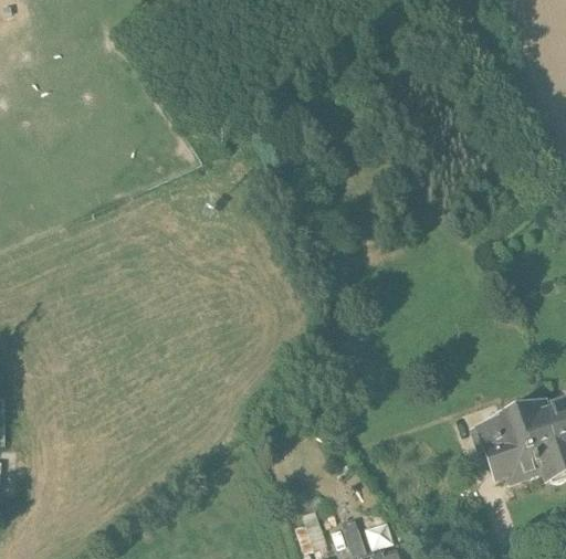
[(503,414),(472,424),(474,430),(480,446),(486,444),(498,477),(510,473),(519,471),(521,477),(544,470),(547,480),(549,478),(551,480),(553,481),(555,481),(556,482),(558,481),(561,481),(562,480),(564,478),(565,477),(565,475),(565,468),(546,408),(551,407),(547,399),(524,407),(519,404),(505,409),(503,414)]
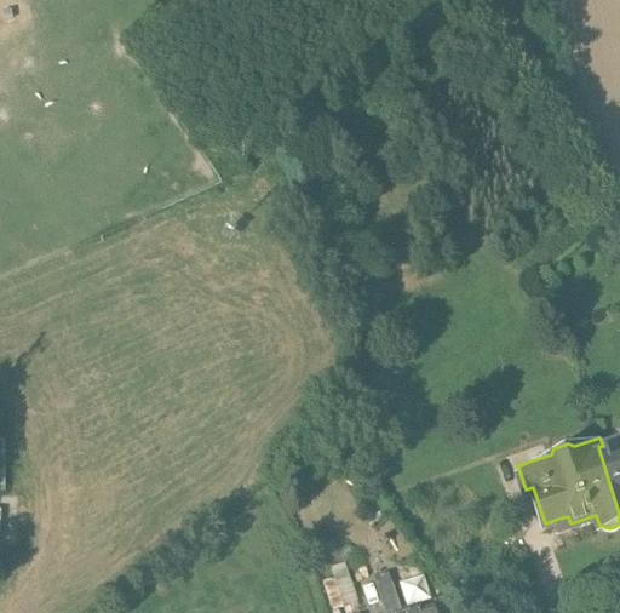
[(619,440),(603,446),(598,447),(619,514),(619,440)]
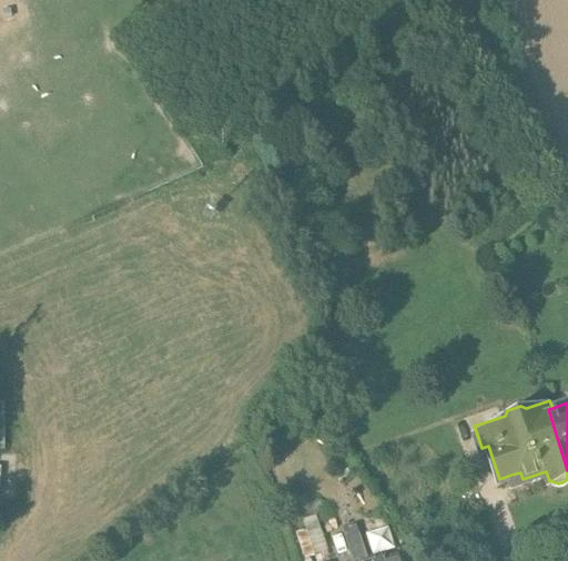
[(346,459),(340,450),(330,458),(336,467),(346,459)]
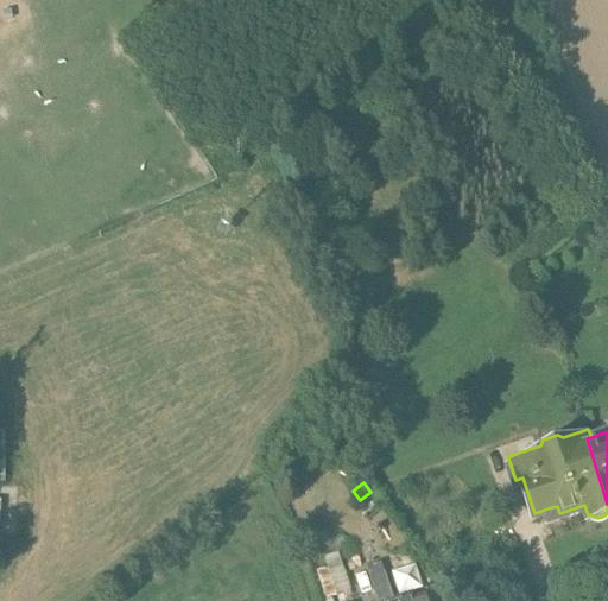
[(381,557),(367,562),(379,600),(428,600),(426,593),(415,598),(412,589),(394,595),(381,557)]
